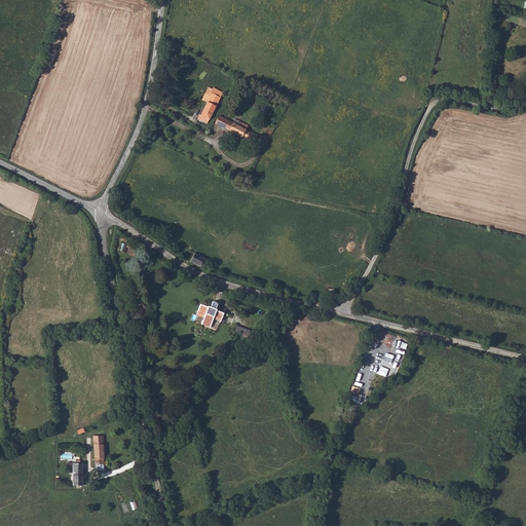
[(211,95),(207,102),(215,106),(216,106),(223,92),(212,87),(210,92),(212,94),(211,95)]
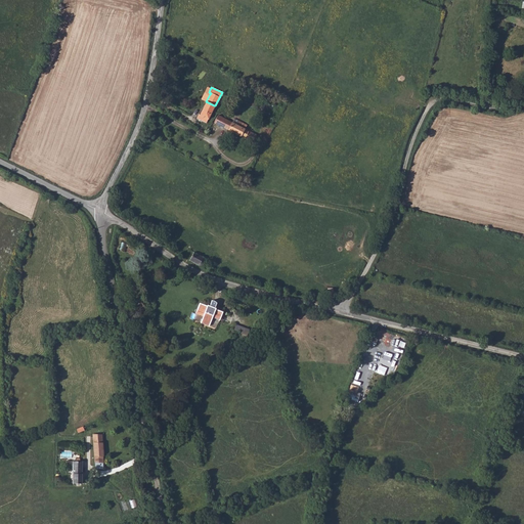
[(199,113),(195,118),(205,123),(214,105),(206,101),(201,113),(199,113)]
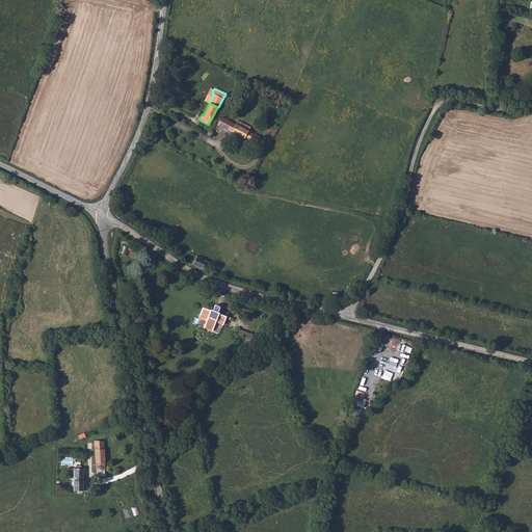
[(221,117),(217,125),(248,140),(253,133),(244,129),(246,125),(242,123),(239,127),(221,117)]
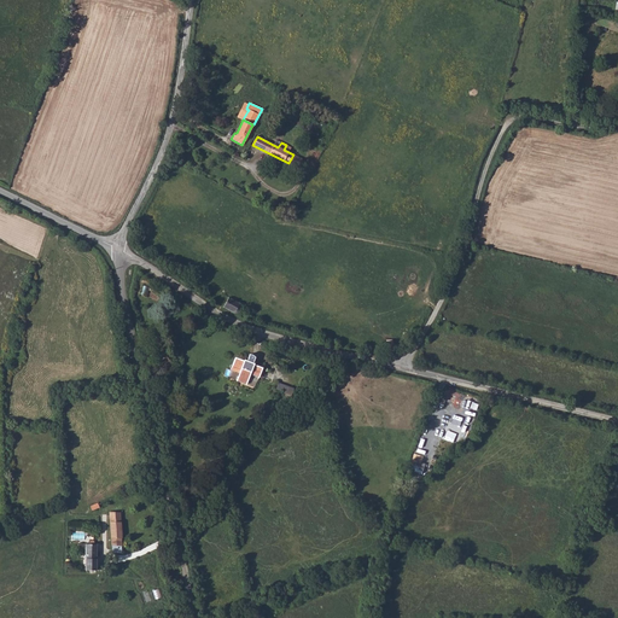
[(223,305),(222,305),(222,307),(225,307),(227,309),(227,310),(228,310),(229,309),(233,312),(233,313),(234,313),(239,310),(239,312),(240,310),(240,309),(240,307),(239,304),(240,302),(239,302),(238,303),(234,301),(234,299),(233,298),(233,299),(228,297),(228,296),(227,296),(227,297),(227,298),(223,305)]
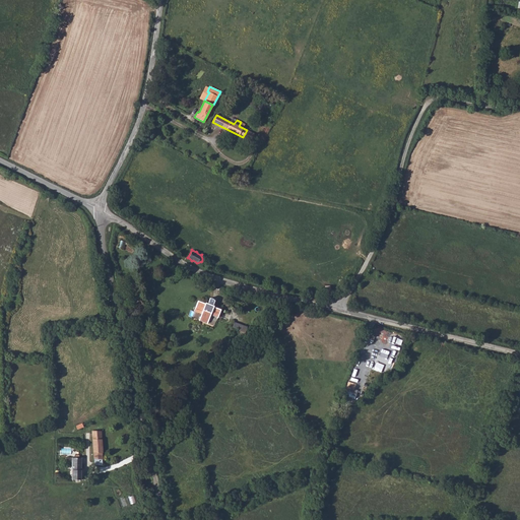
[(196,302),(193,308),(202,311),(198,320),(206,323),(209,314),(216,316),(219,310),(212,308),(213,306),(211,306),(213,300),(209,298),(206,304),(205,304),(204,305),(196,302)]
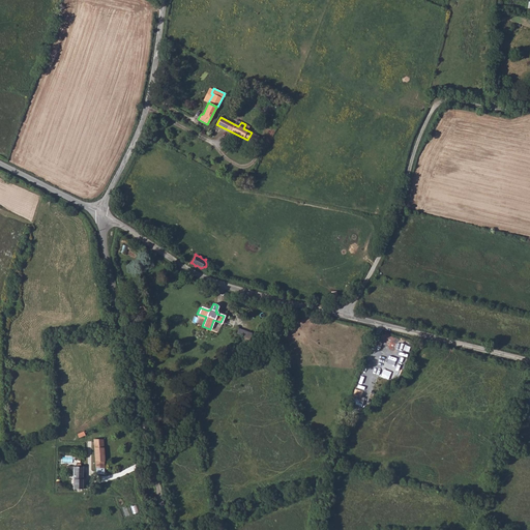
[(100,438),(93,439),(96,475),(104,474),(102,463),(105,462),(104,450),(100,438)]
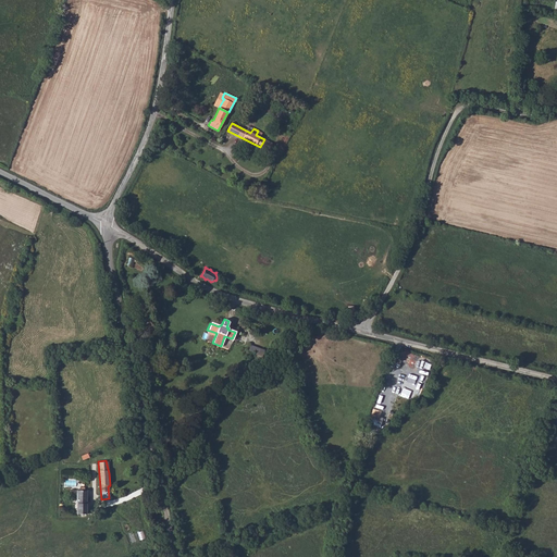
[(81,491),(77,491),(77,515),(86,515),(86,491),(83,491),(83,490),(82,487),(81,487),(79,487),(79,489),(81,491)]
